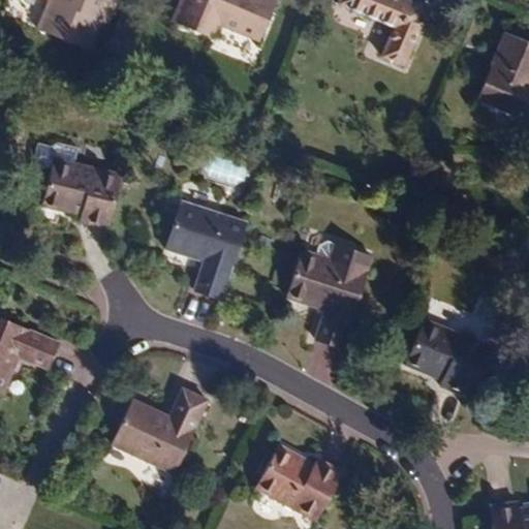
[(112,14),(118,0),(48,0),(37,28),(88,50),(100,21),(105,10),(112,14)]
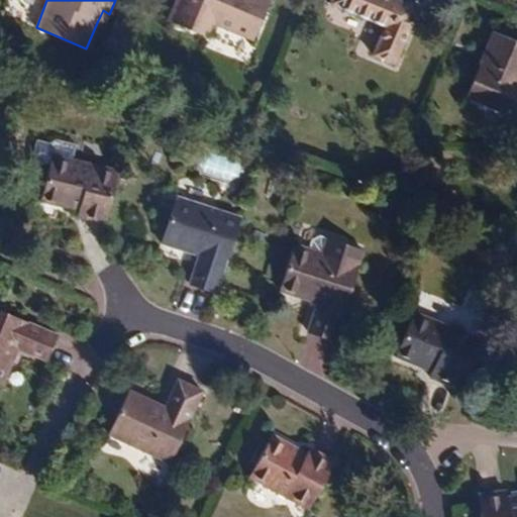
[(251,40),(268,0),(176,0),(168,20),(186,28),(188,24),(204,31),(211,34),(215,26),(251,40)]
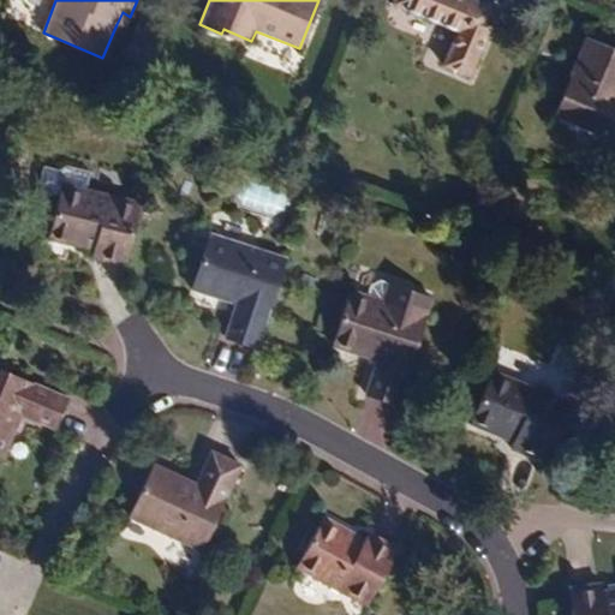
[(496,10),(473,0),(393,0),(392,5),(458,31),(443,66),(467,76),(496,10)]
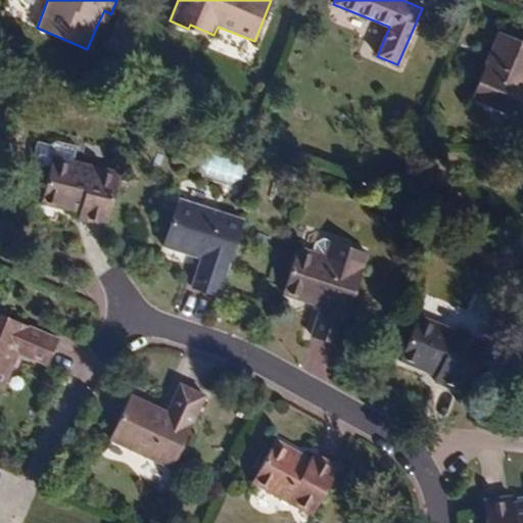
[(106,25),(110,14),(104,10),(99,20),(106,25)]
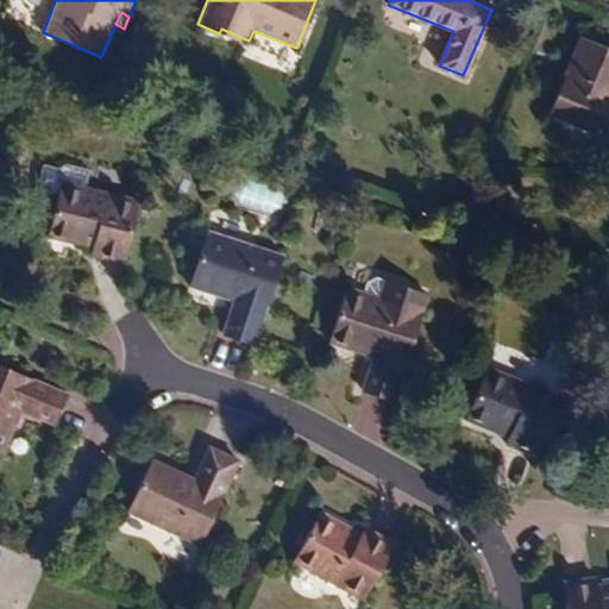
[(240,37),(221,29),(219,33),(238,43),(240,37)]
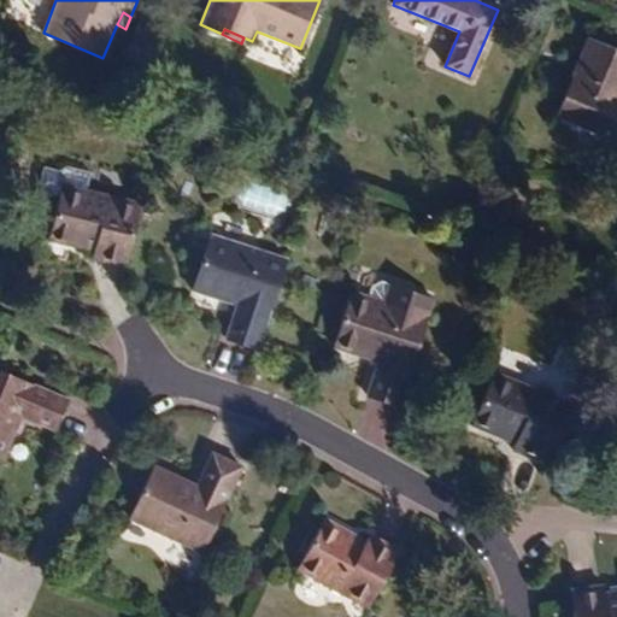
[(607,135),(616,111),(616,53),(587,42),(558,115),(607,135)]
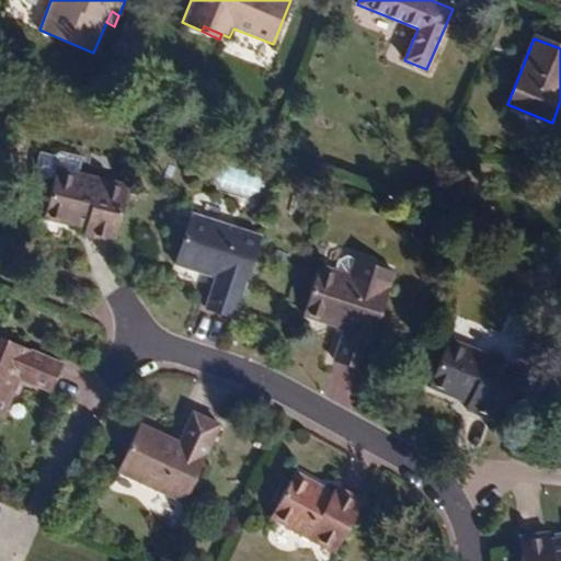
[(112,242),(125,185),(77,172),(79,162),(41,153),(34,175),(55,180),(45,217),(86,228),(83,235),(112,242)]
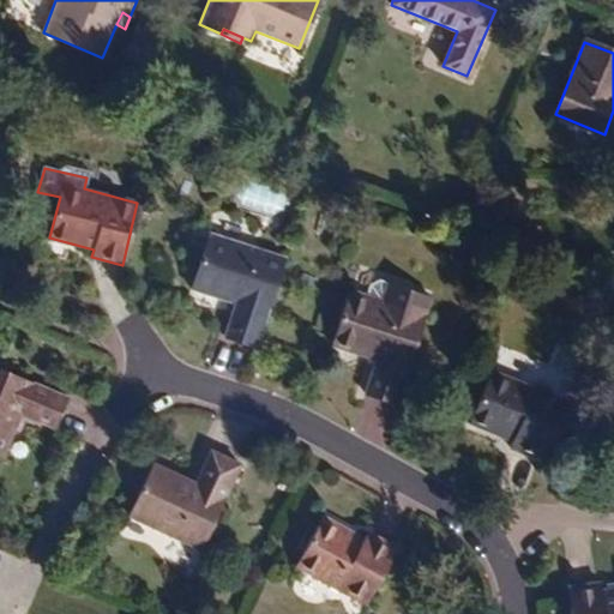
[(241,204),(281,214),(286,192),(247,182),(241,204)]
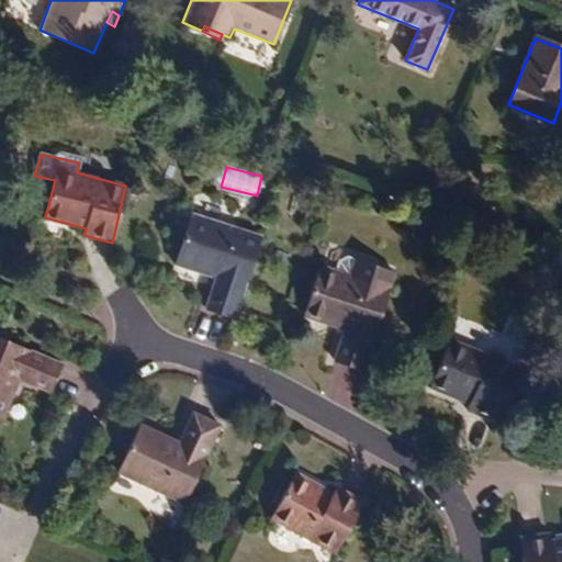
[(234,316),(259,237),(192,215),(176,265),(215,278),(205,307),(234,316)]
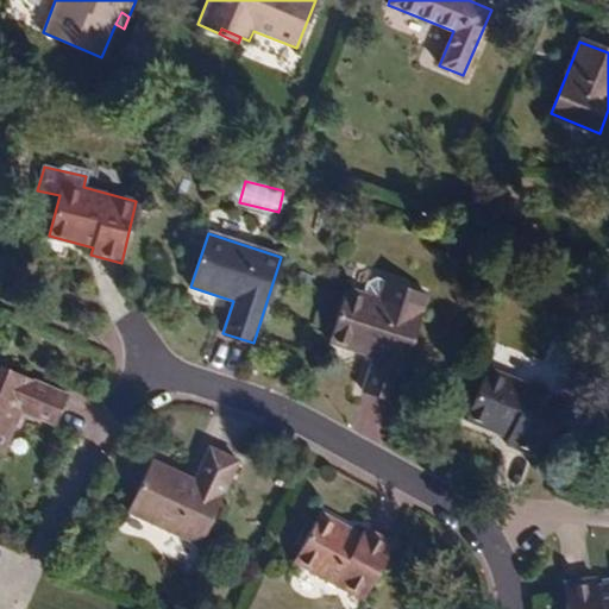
[(365,283),(362,294),(378,299),(383,282),(375,278),(365,283)]
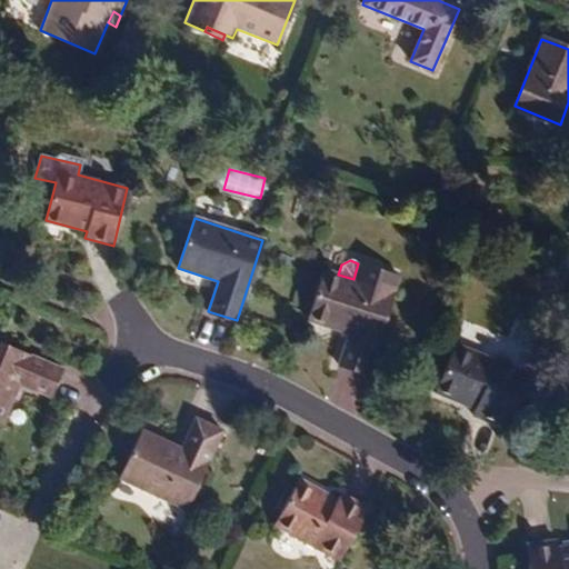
[(338,275),(325,269),(308,319),(348,333),(338,365),(367,373),(392,292),(398,277),(358,263),(353,279),(338,275)]
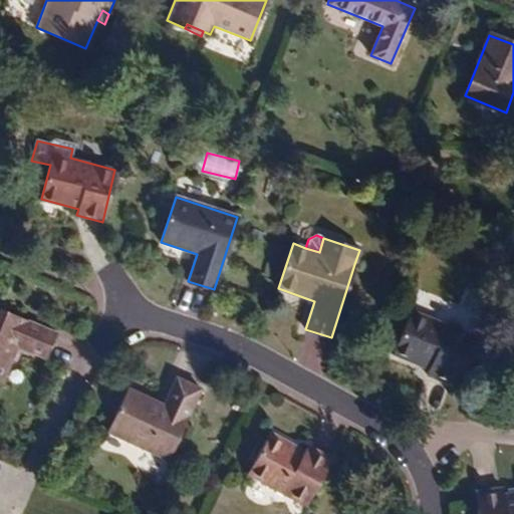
[(44,357),(54,334),(0,311),(0,380),(2,382),(17,347),(44,357)]
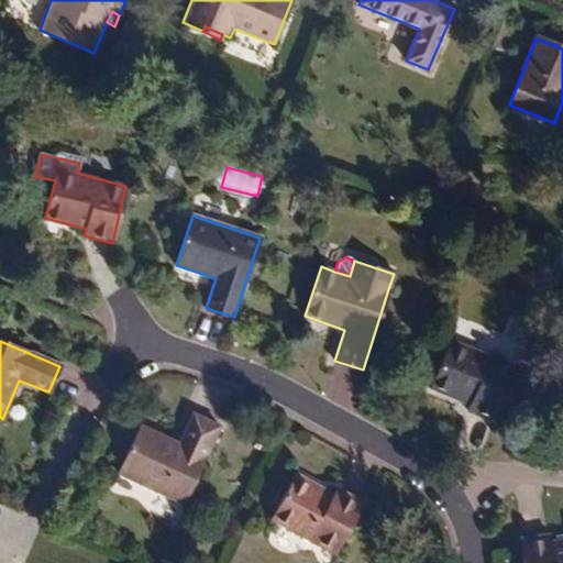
[(495,421),(516,368),(451,341),(432,389),(468,405),(466,410),(495,421)]
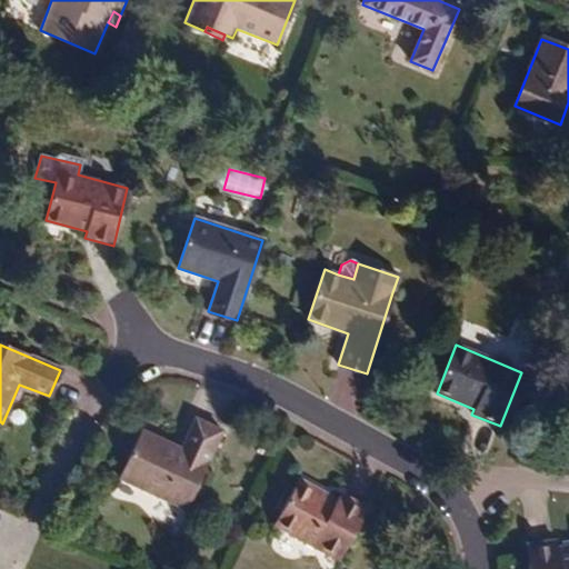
[(185,510),(222,430),(196,418),(180,449),(142,431),(119,479),(185,510)]
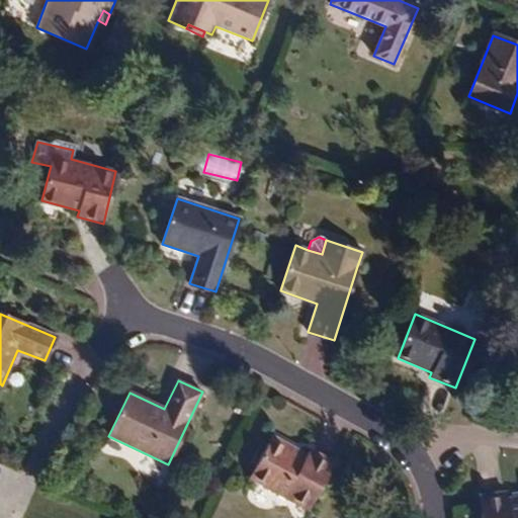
[(308,510),(333,462),(308,449),(305,455),(274,438),(251,480),(308,510)]
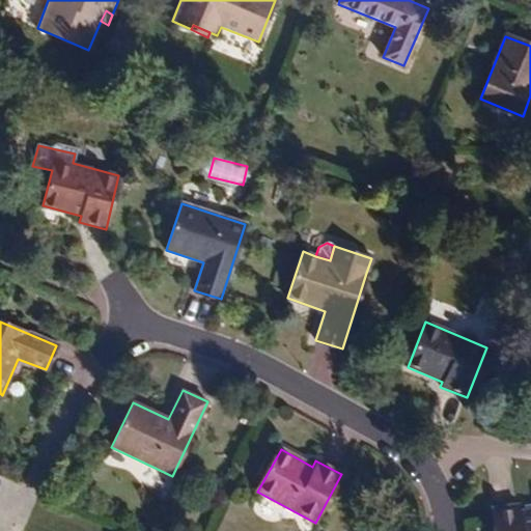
[(530,530),(530,508),(521,509),(520,504),(492,508),(495,530),(530,530)]
